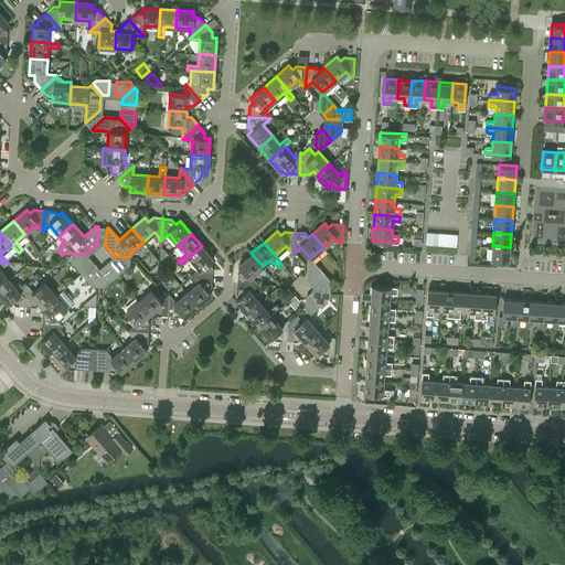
[(209,263),(213,259),(202,246),(189,257),(199,268),(190,275),(212,276),(213,267),(209,263)]
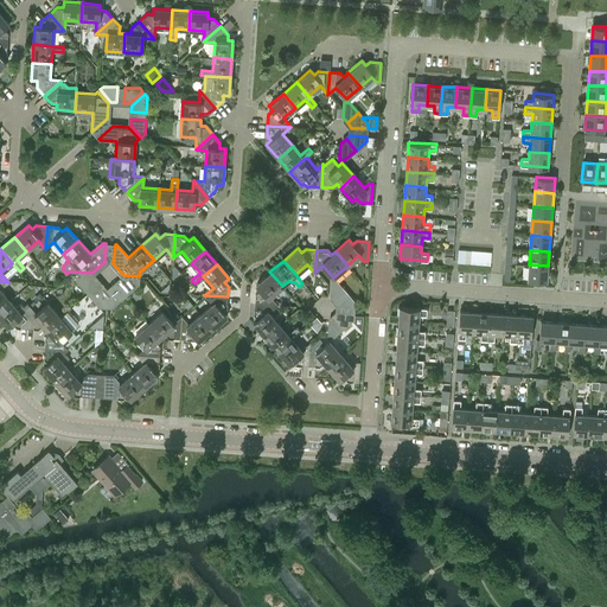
[(547,281),(548,266),(529,264),(528,280),(547,281)]
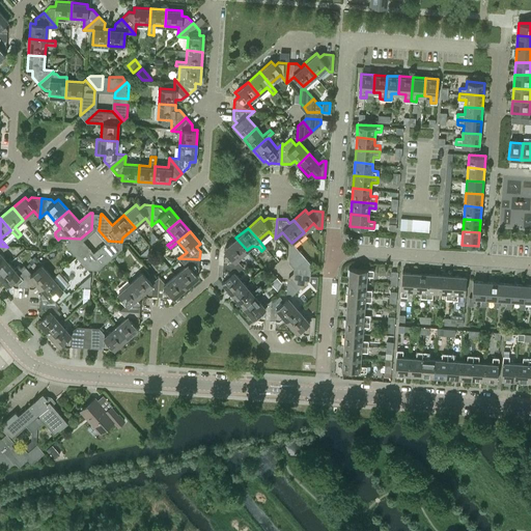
[(236,259),(247,250),(235,238),(224,249),(227,252),(223,256),(222,264),(243,267),(236,259)]
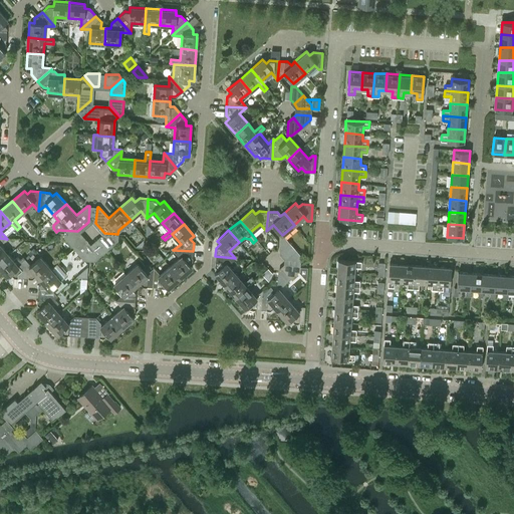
[(81,238),(77,234),(63,233),(63,237),(71,247),(81,238)]
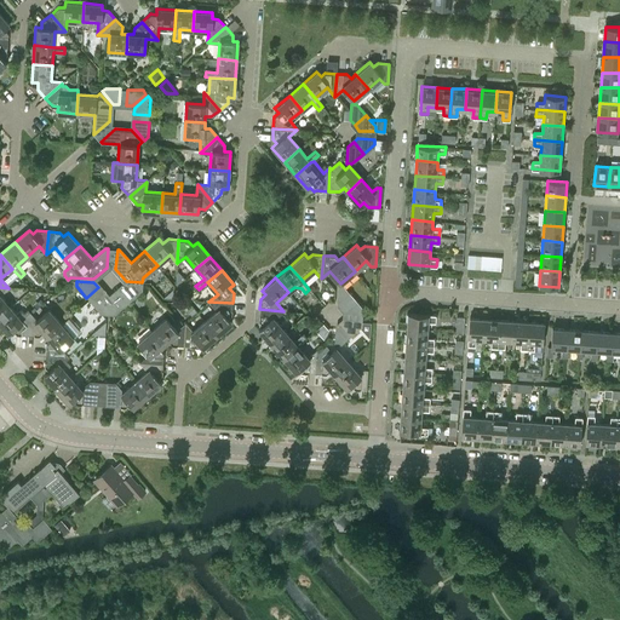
[(142,290),(142,285),(126,283),(121,288),(131,300),(142,290)]
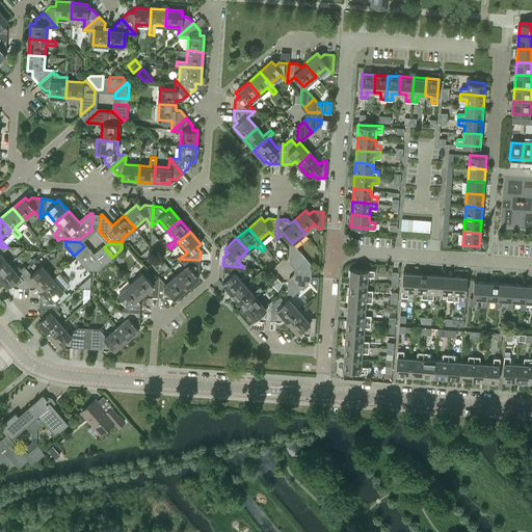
[(302,255),(294,245),(290,245),(289,259),(293,263),(302,255)]
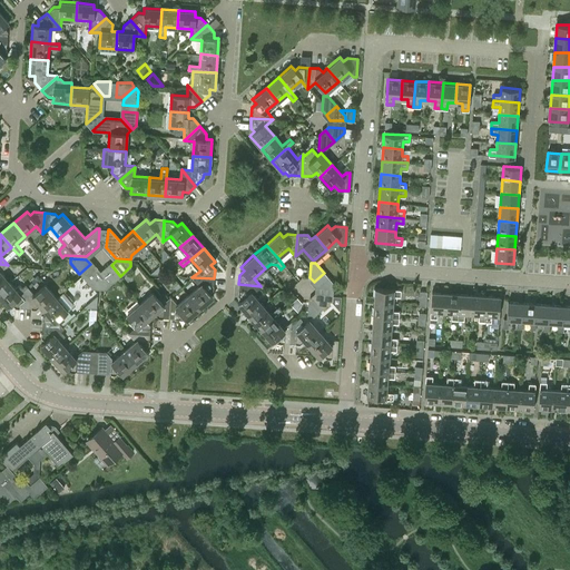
[(0,271),(8,265),(0,264),(0,290),(9,282),(0,271)]
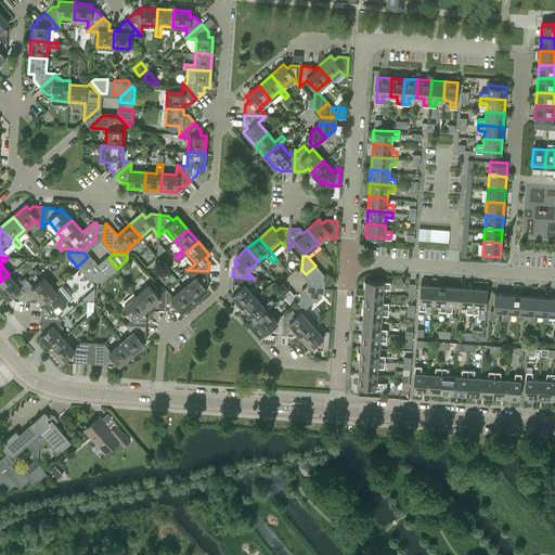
[(81,271),(92,261),(88,257),(77,267),(81,271)]
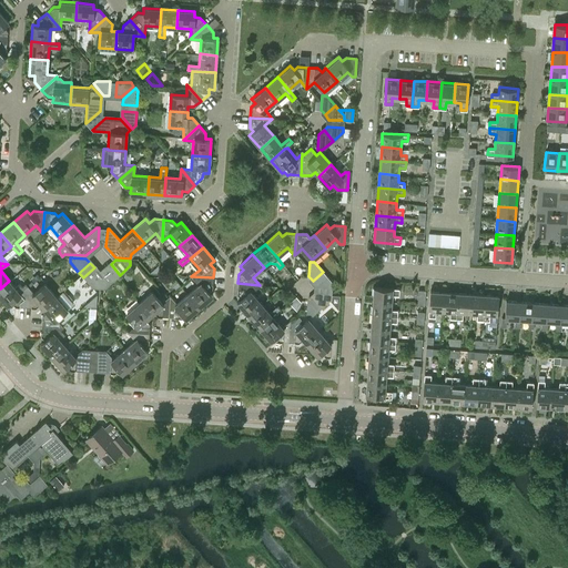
[(114,279),(120,275),(111,264),(105,269),(114,279)]
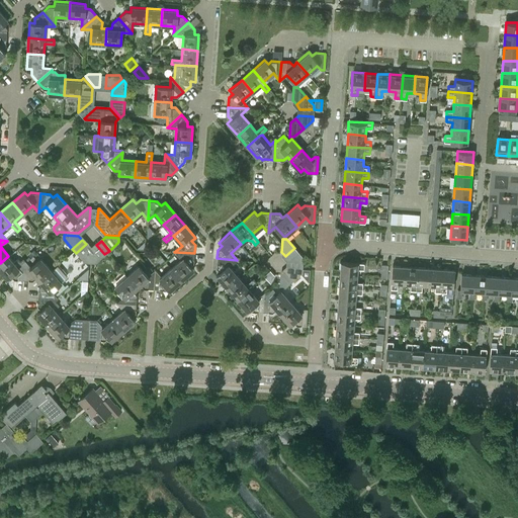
[(89,263),(89,249),(86,244),(76,253),(84,263),(89,263)]
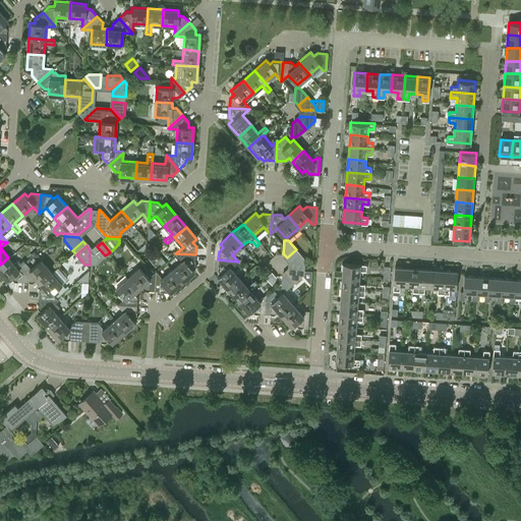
[(95,265),(105,255),(97,246),(92,250),(92,265),(95,265)]
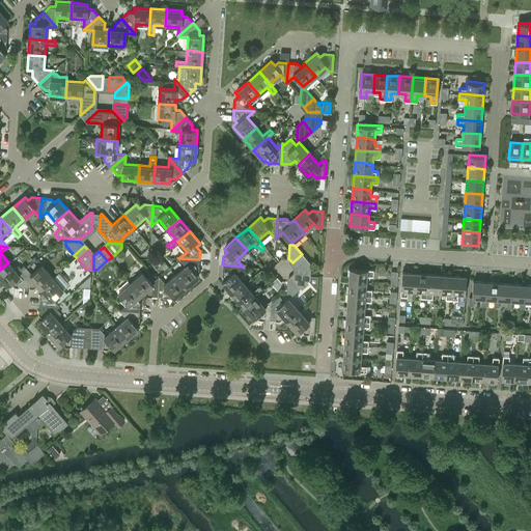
[(310,269),(310,263),(302,254),(292,262),(296,268),(310,269)]
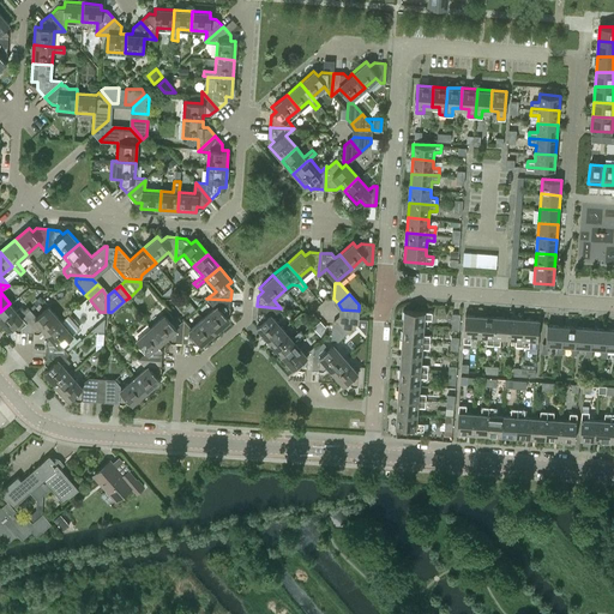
[(229,311),(230,300),(206,299),(214,307),(203,318),(215,331),(229,319),(226,314),(229,311)]
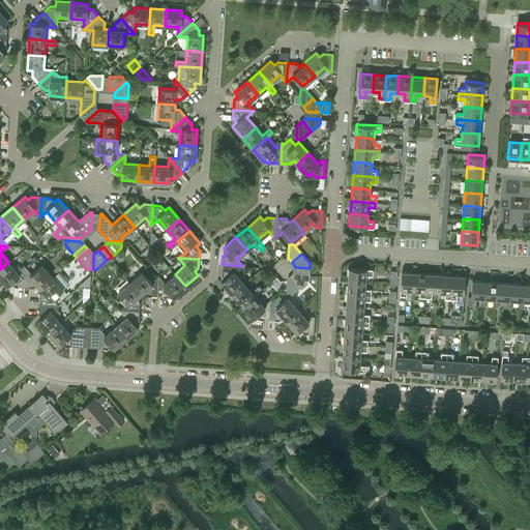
[(25,266),(18,272),(8,262),(0,269),(0,276),(7,285),(10,282),(15,286),(24,287),(25,266)]
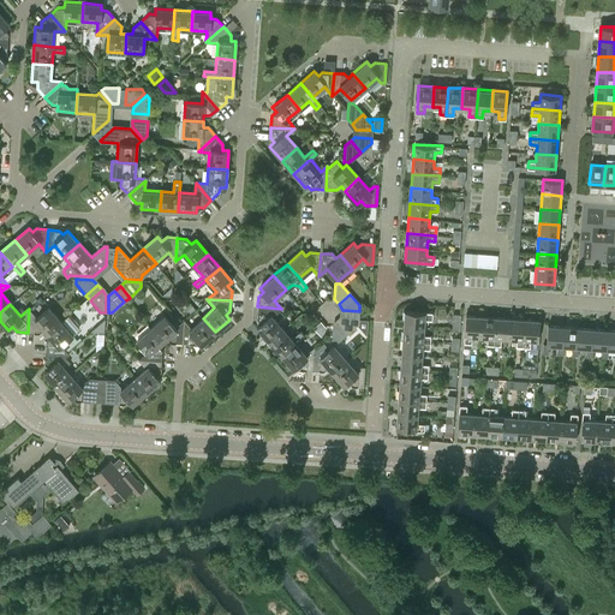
[(273,316),(281,309),(257,306),(257,317),(261,322),(256,326),(269,340),(284,328),(273,316)]
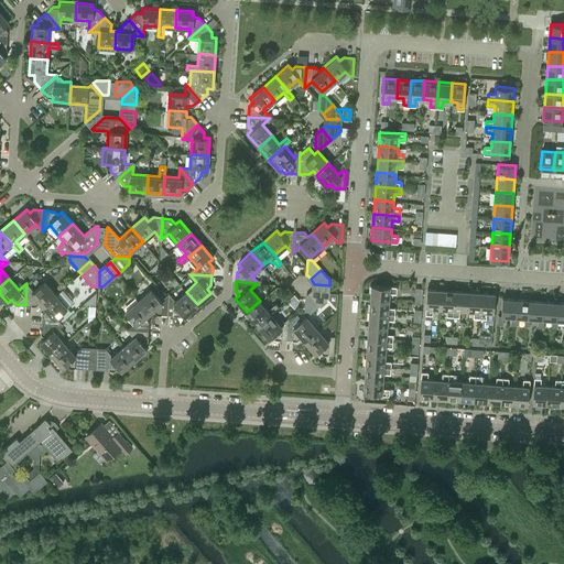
[(43,306),(55,295),(44,282),(33,291),(26,283),(25,305),(35,305),(40,302),(43,306)]
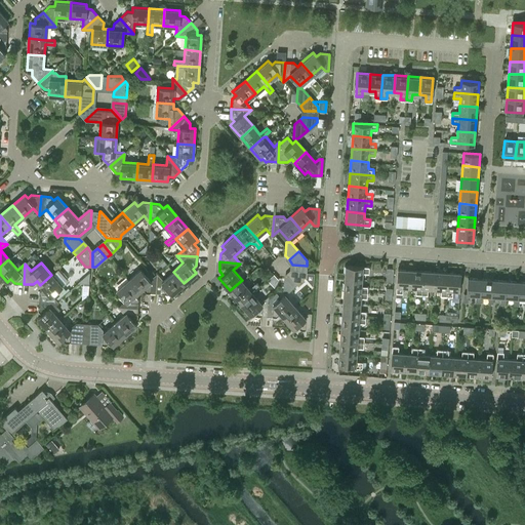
[(368,272),(369,267),(345,265),(344,277),(362,278),(362,272),(368,272)]
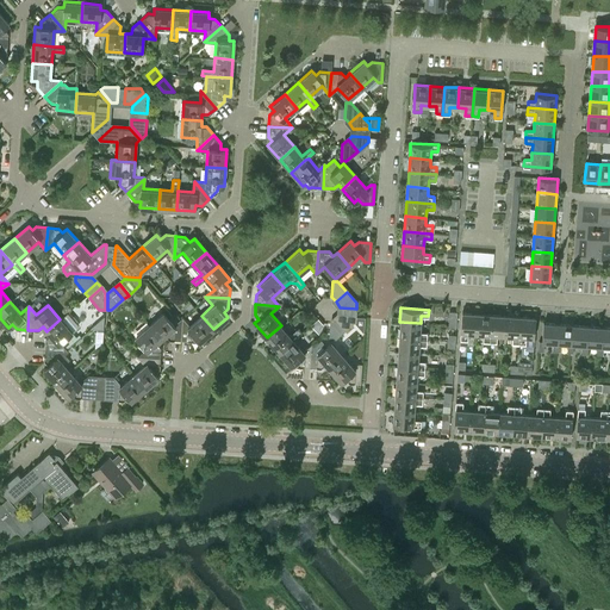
[(475,332),(477,312),(462,311),(460,338),(467,338),(467,332),(475,332)]
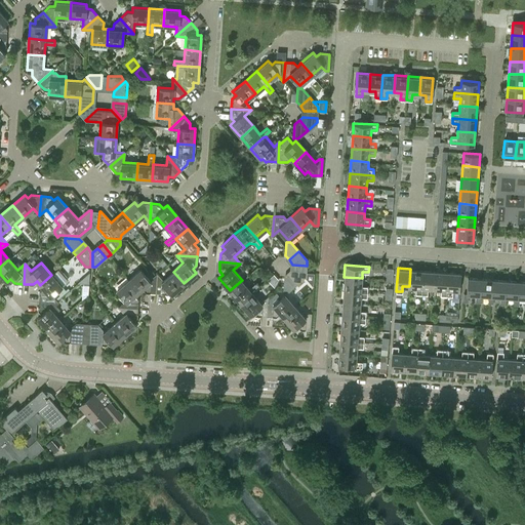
[(157,273),(150,279),(140,269),(128,279),(139,291),(143,288),(145,291),(155,292),(157,273)]
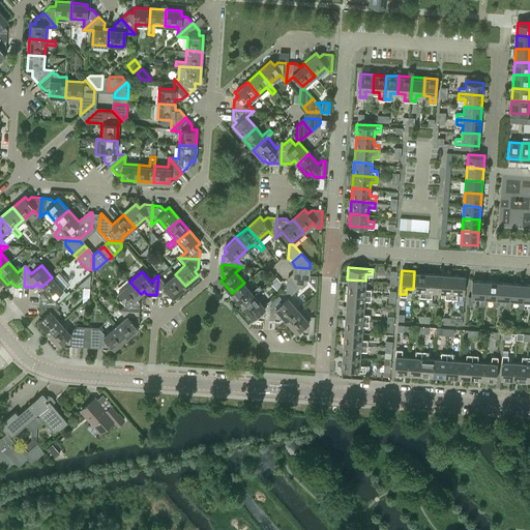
[(425,296),(427,271),(414,271),(413,289),(419,289),(419,295),(425,296)]
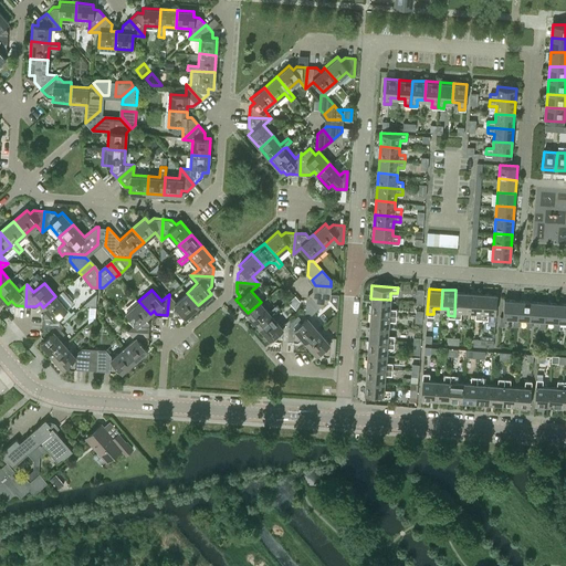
[(469,311),(470,291),(456,290),(454,316),(460,316),(461,310),(469,311)]
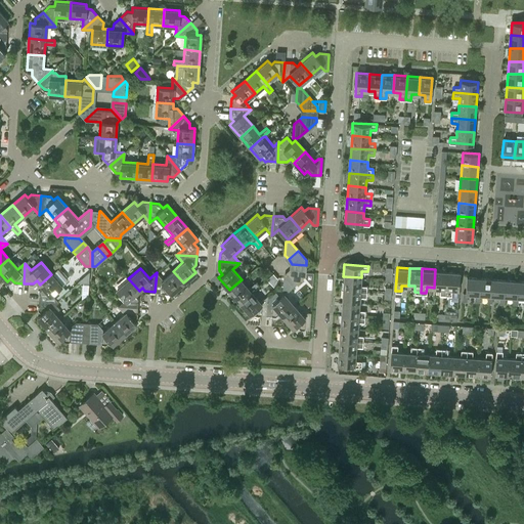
[(446,294),(447,270),(435,269),(434,288),(440,288),(440,294),(446,294)]
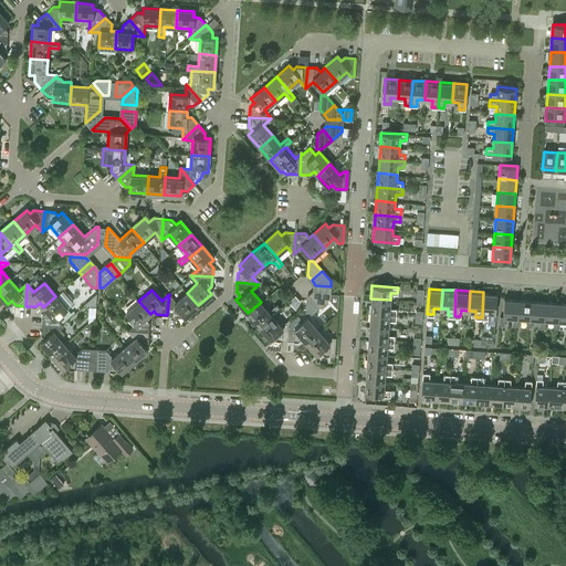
[(329,297),(329,293),(314,292),(311,296),(320,306),(329,297)]
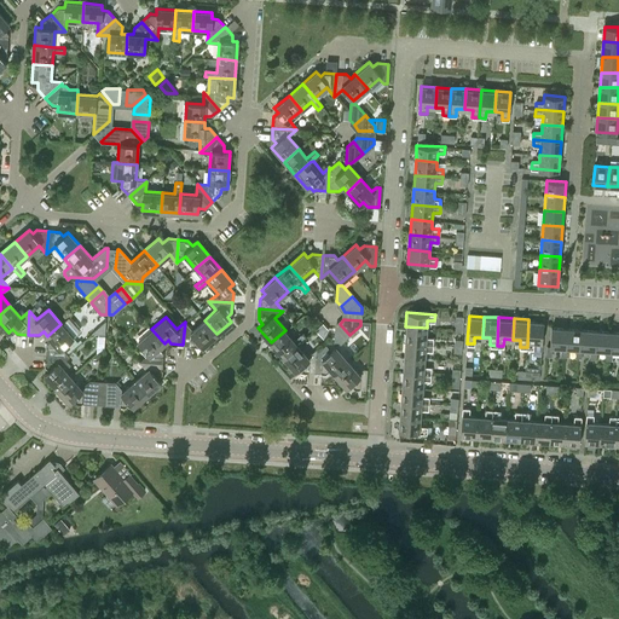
[(542,341),(543,320),(528,319),(527,347),(533,348),(534,341),(542,341)]
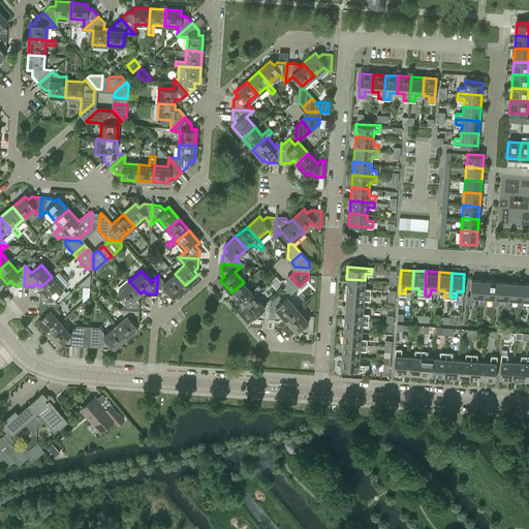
[(90,286),(90,274),(78,285),(90,286)]
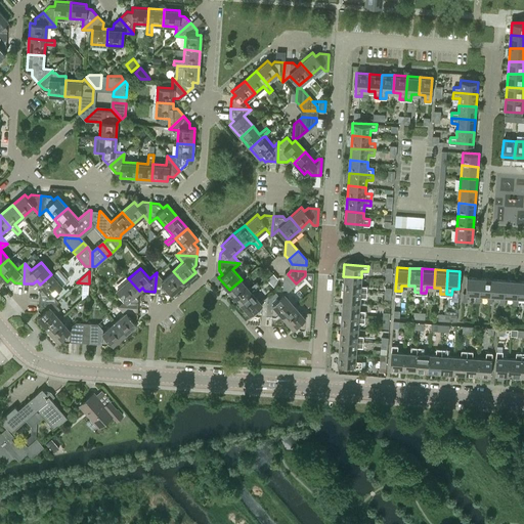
[(171,293),(183,282),(173,271),(163,279),(157,272),(155,292),(164,293),(168,290),(171,293)]
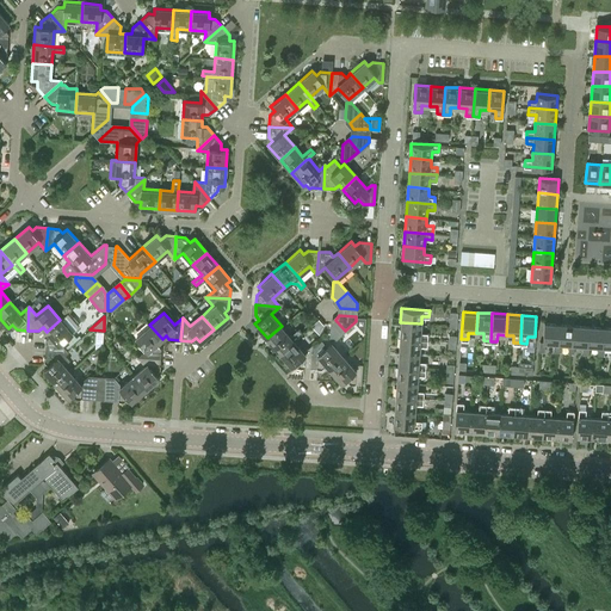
[(60,344),(72,333),(60,320),(47,332),(49,335),(45,339),(44,351),(68,352),(60,344)]
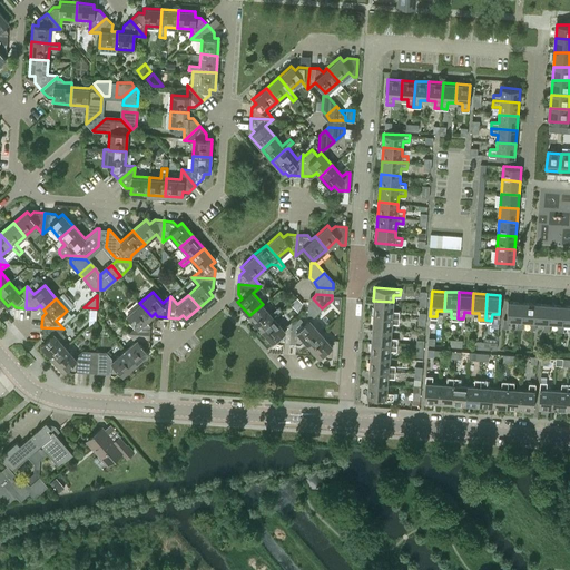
[(312,317),(322,308),(313,298),(308,302),(307,317),(312,317)]
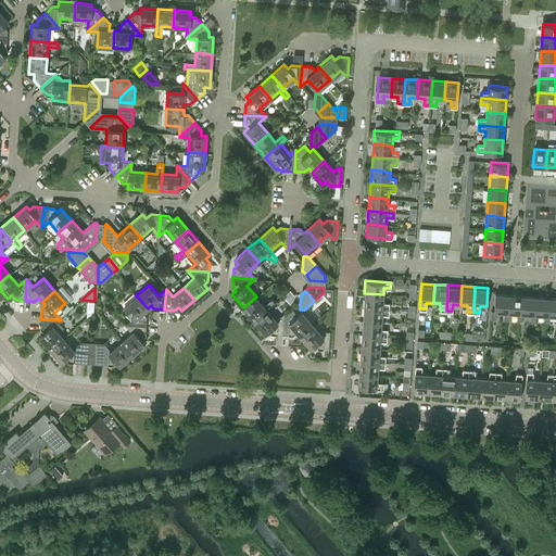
[(382,302),(383,294),(364,293),(363,306),(389,308),(389,303),(382,302)]
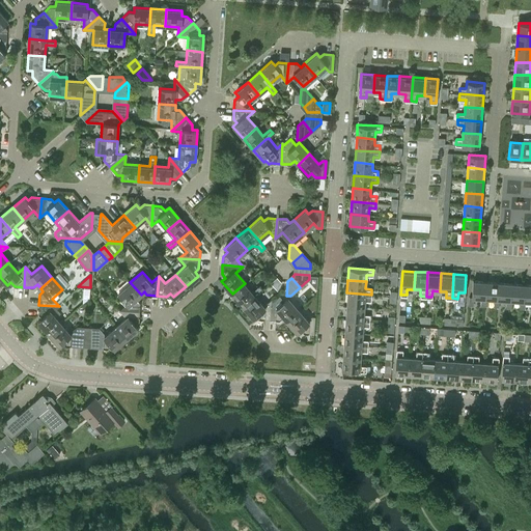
[(481,297),(482,281),(473,281),(472,297),(469,296),(469,304),(473,304),(474,297),(481,297)]
